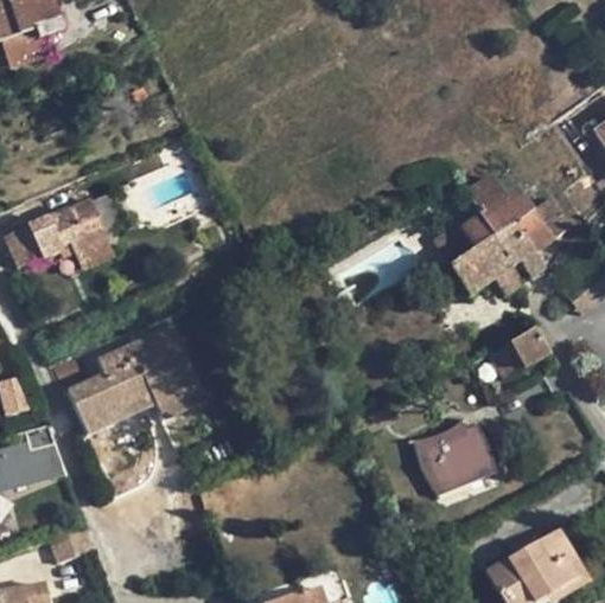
[(0,0),(0,39),(5,38),(38,27),(40,37),(44,36),(64,29),(55,0),(0,0)]
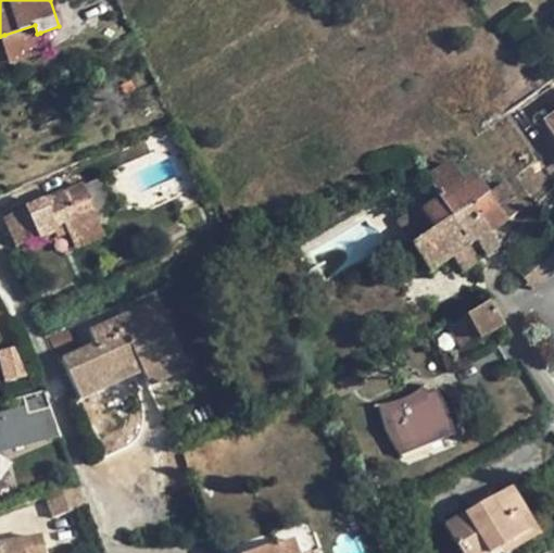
[(37,34),(35,25),(4,35),(12,59),(45,48),(40,33),(37,34)]
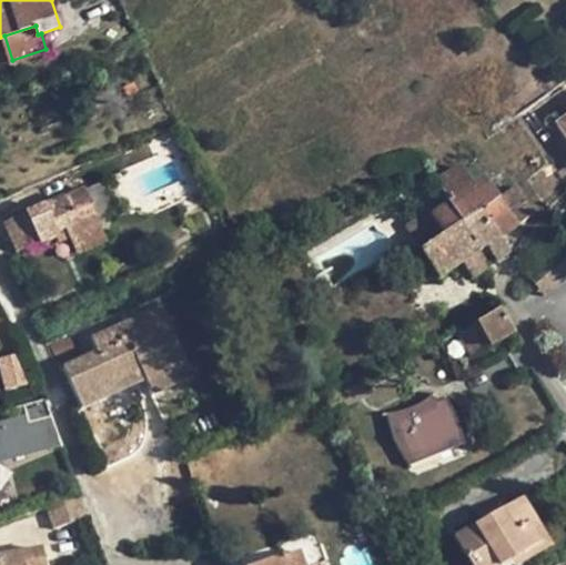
[(437,181),(448,201),(463,223),(485,210),(501,235),(516,225),(533,213),(515,184),(498,197),(486,178),(475,184),(464,164),(437,181)]
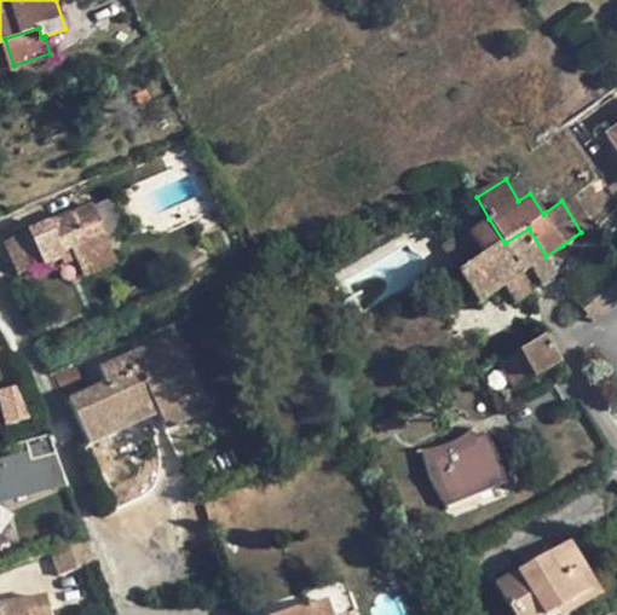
[(93,202),(7,239),(21,271),(45,261),(46,262),(62,255),(64,254),(63,249),(73,245),(78,255),(78,256),(110,241),(93,202)]
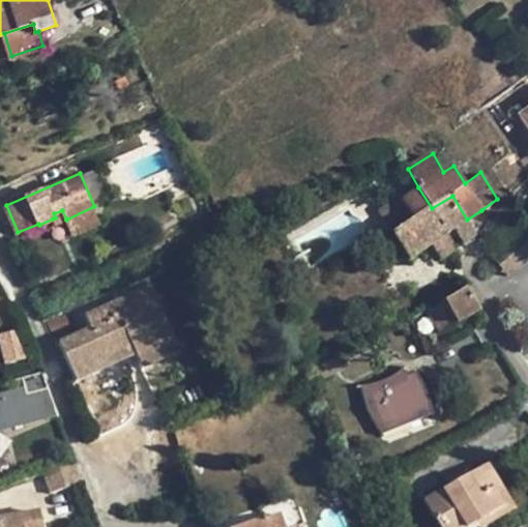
[(432,208),(418,187),(404,198),(402,194),(380,208),(397,232),(393,234),(410,258),(432,243),(446,233),(452,229),(463,242),(475,234),(467,220),(452,196),(432,208)]
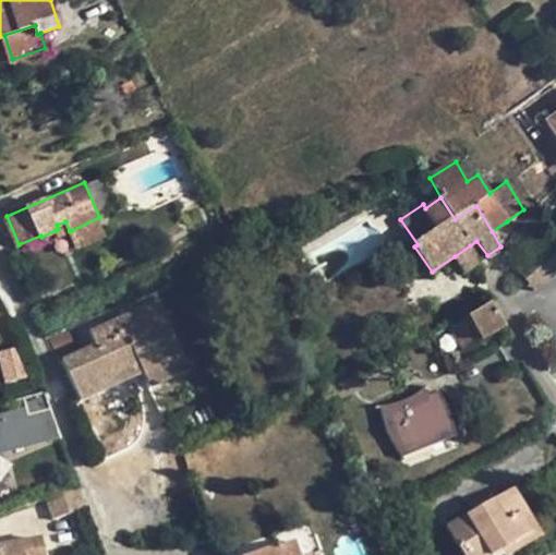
[(99,217),(70,231),(76,248),(106,234),(99,217)]
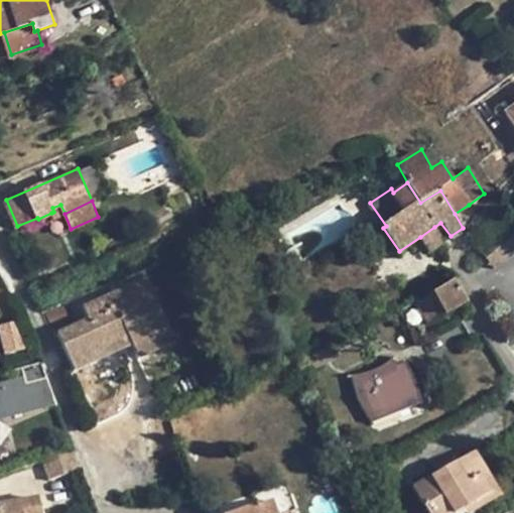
[(60,205),(52,208),(53,212),(51,213),(53,218),(65,213),(60,205)]
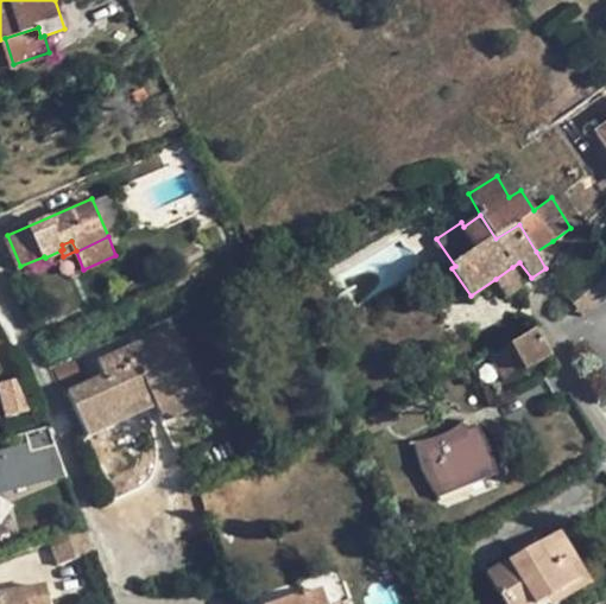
[(553,241),(536,252),(545,268),(557,248),(553,241)]
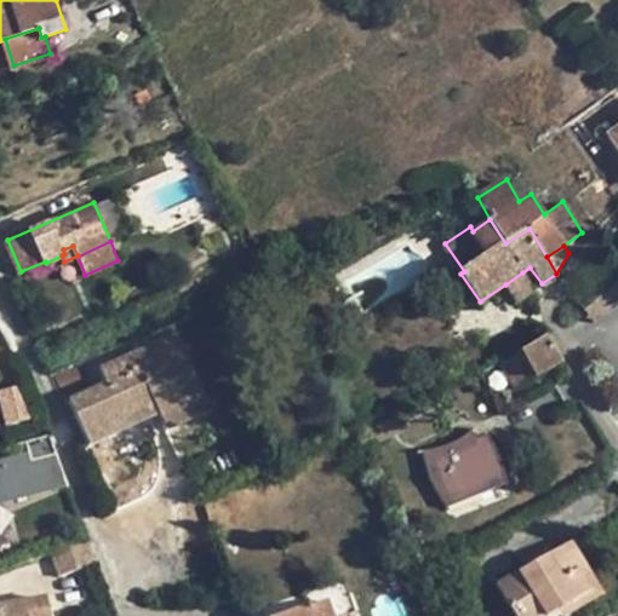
[(522,272),(505,285),(518,301),(534,291),(522,272)]
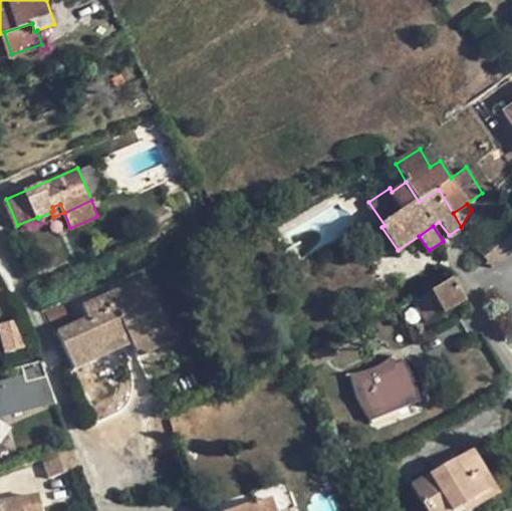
[(146,277),(84,304),(89,317),(59,330),(75,367),(108,352),(106,348),(124,340),(122,336),(129,333),(133,341),(135,345),(171,329),(146,277)]
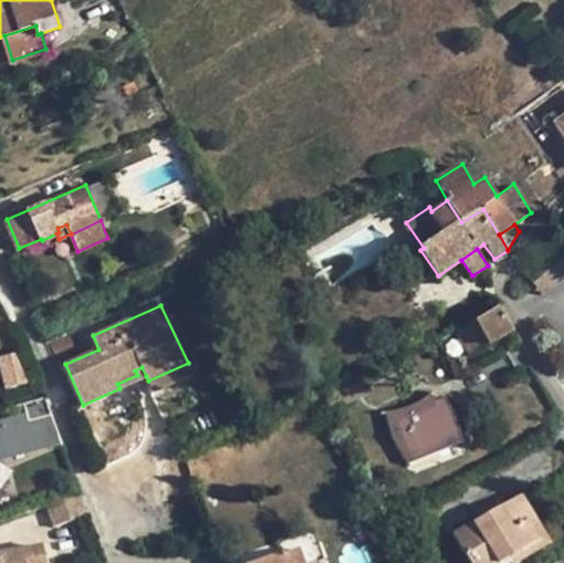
[(476,321),(458,331),(472,354),(489,344),(512,330),(498,306),(476,321)]
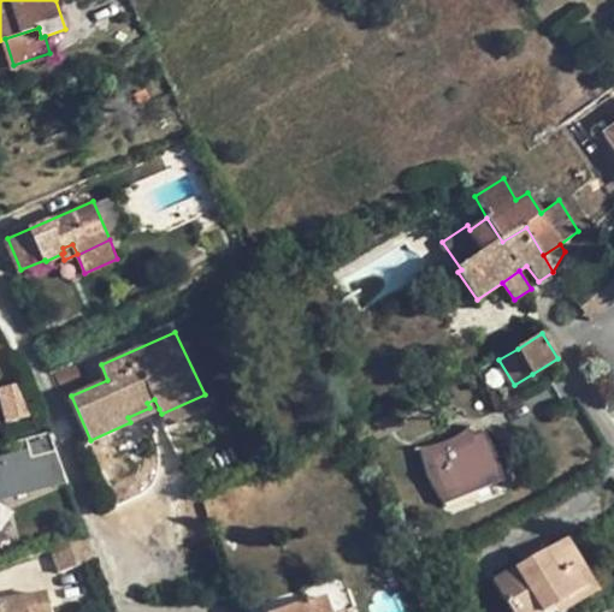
[(84,358),(57,370),(63,384),(90,372),(84,358)]
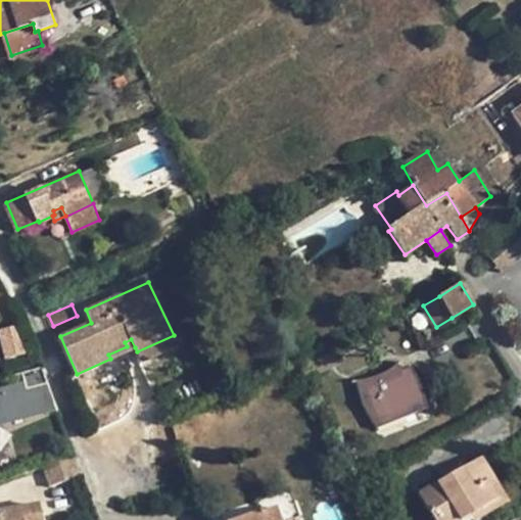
[(174,335),(137,351),(141,362),(178,345),(174,335)]
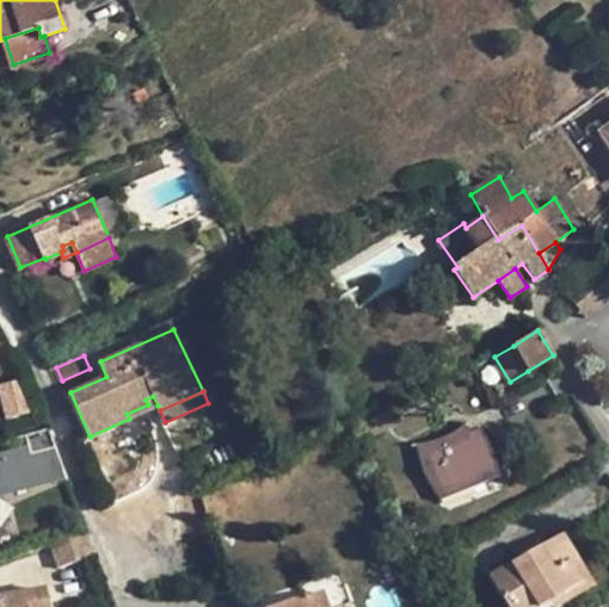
[(153,396),(146,400),(148,404),(149,408),(158,406),(153,396)]
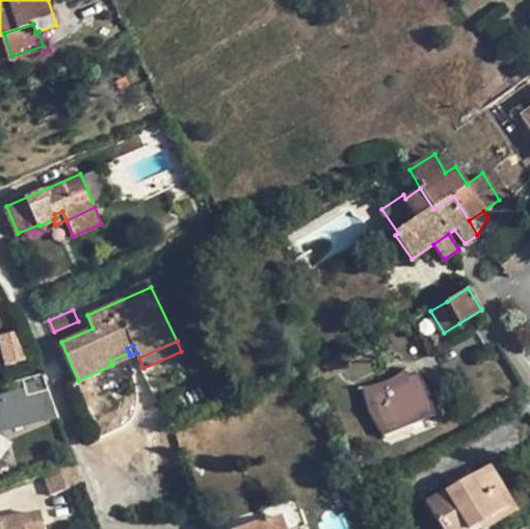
[(129,352),(110,361),(112,365),(130,355),(129,352)]
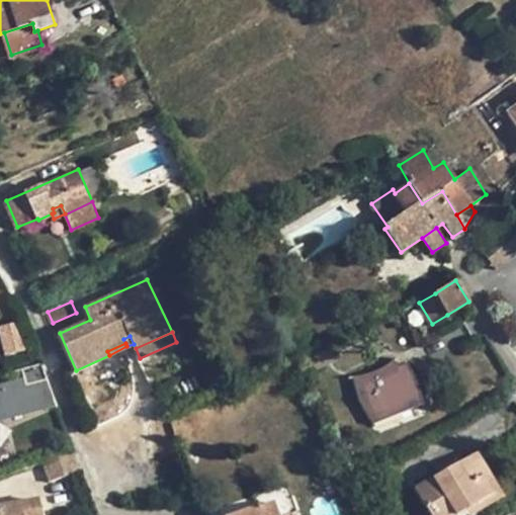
[(395,357),(391,360),(395,366),(401,363),(395,357)]
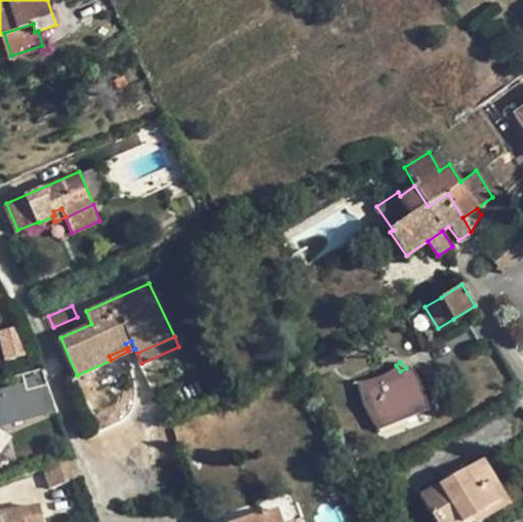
[(370,377),(357,379),(363,403),(373,420),(378,429),(428,408),(424,389),(423,379),(418,382),(412,366),(406,368),(400,371),(396,365),(390,369),(378,375),(370,377)]
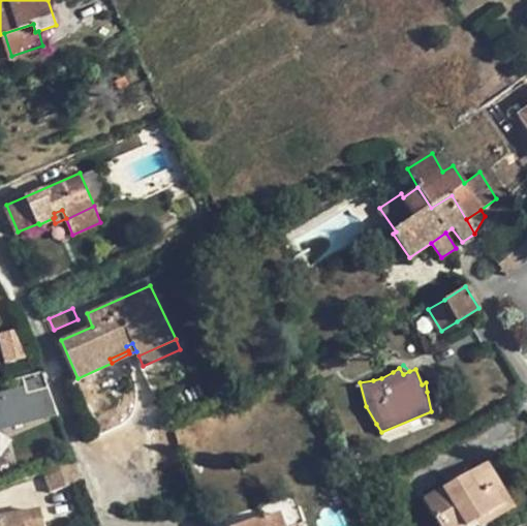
[(51,377),(0,385),(0,426),(57,416),(51,377)]
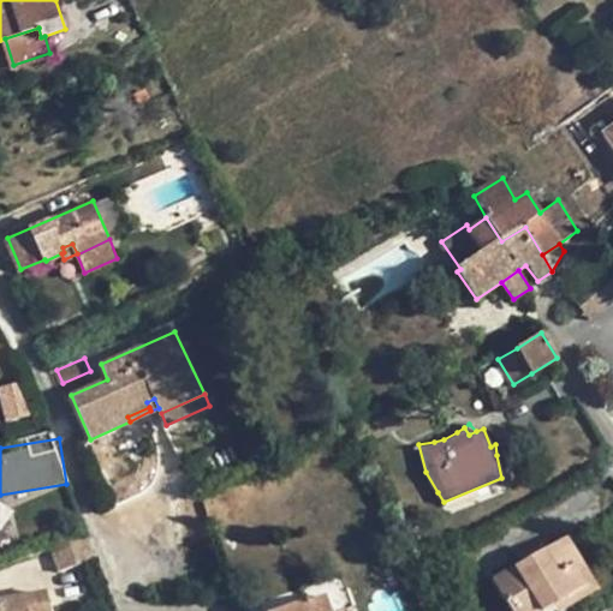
[(501,478),(444,502),(448,513),(506,490),(501,478)]
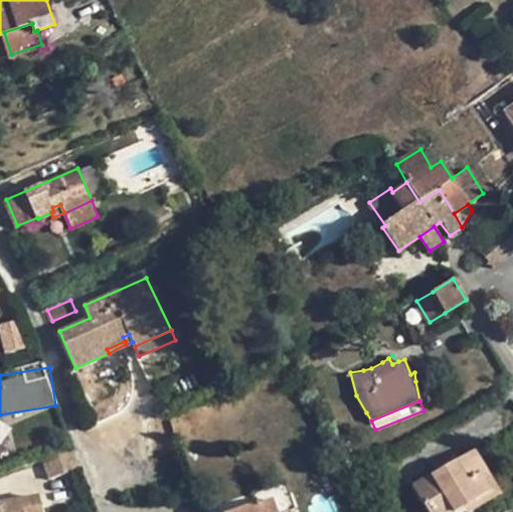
[(347,437),(342,445),(353,452),(359,443),(347,437)]
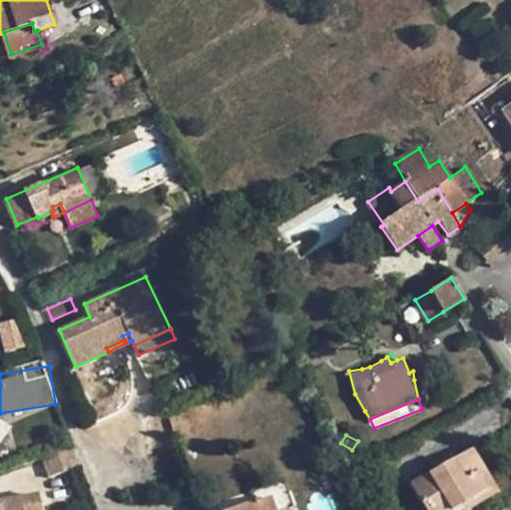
[(72,447),(43,455),(50,475),(78,465),(72,447)]
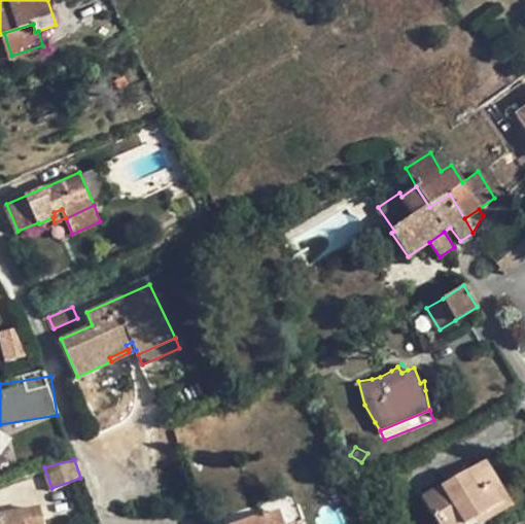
[(486,459),(423,496),(439,523),(465,523),(503,502),(493,484),(498,481),(486,459)]
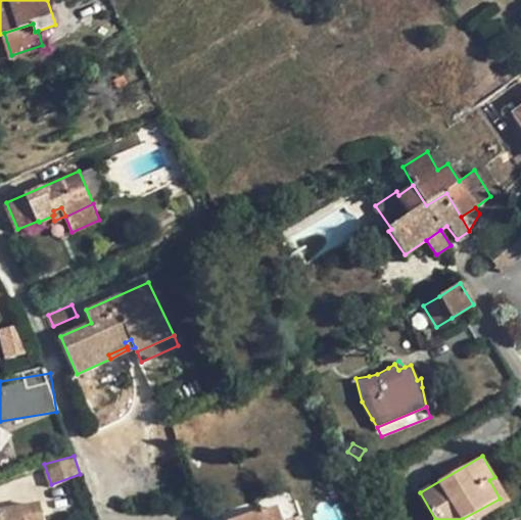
[(494,477),(489,480),(500,499),(504,505),(509,502),(494,477)]
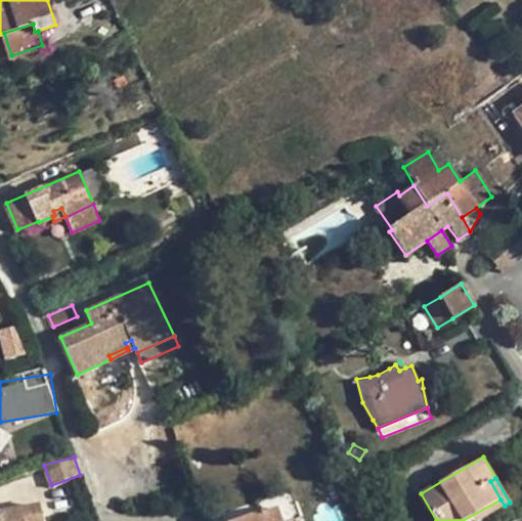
[(291,487),(200,520),(285,520),(300,516),(291,487)]
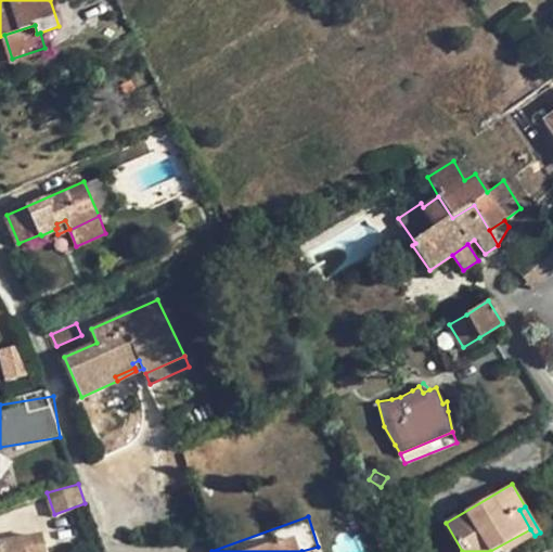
[(530,529),(490,551),(506,551),(535,536),(530,529)]
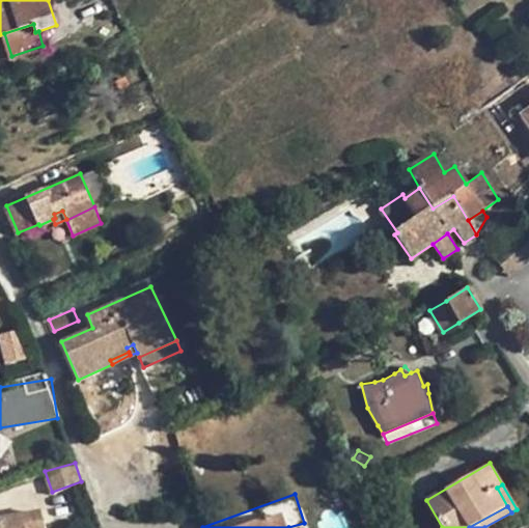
[(44,527),(40,510),(0,517),(0,527),(44,527)]
